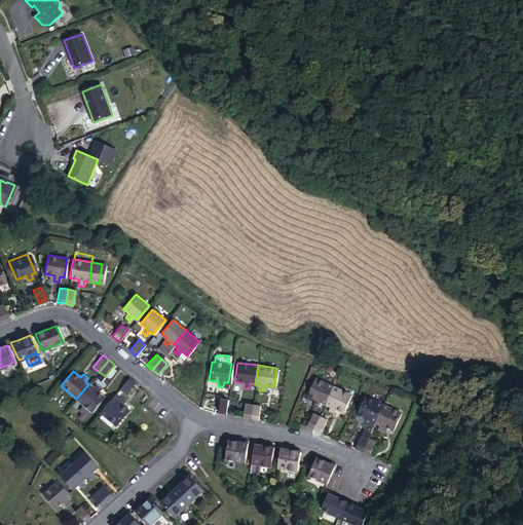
[(135,381),(128,377),(119,388),(125,394),(135,381)]
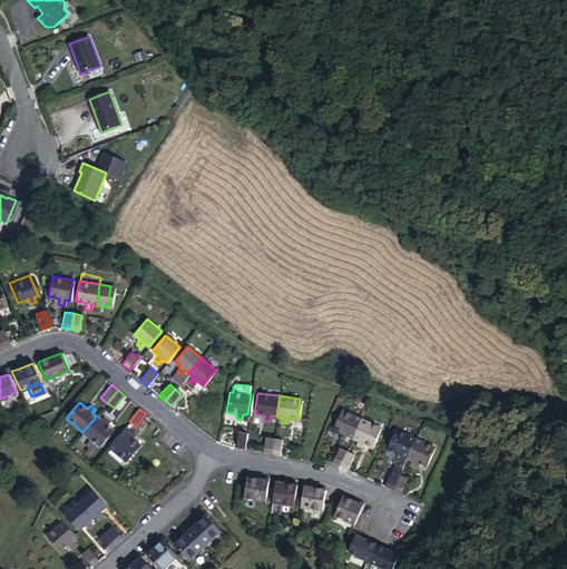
[(346,434),(352,438),(360,419),(341,410),(332,428),(341,432),(339,438),(344,440),(346,434)]
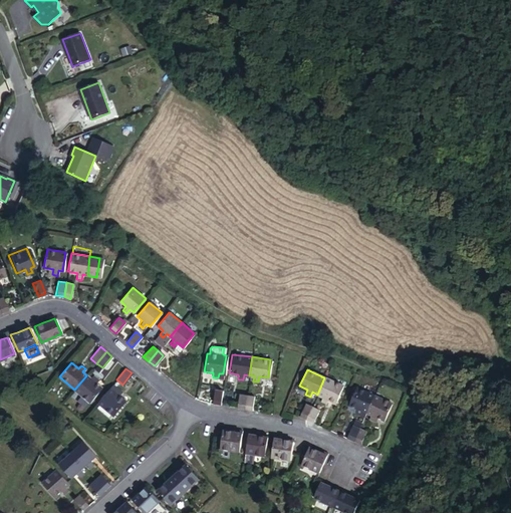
[(86,375),(74,390),(88,402),(100,387),(94,381),(97,377),(93,374),(90,377),(86,375)]
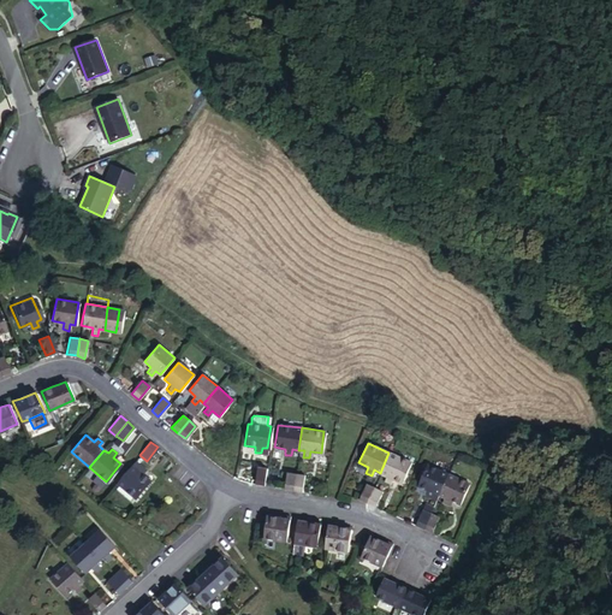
[(388,453),(380,473),(385,474),(382,480),(388,483),(391,478),(400,483),(409,462),(388,453)]
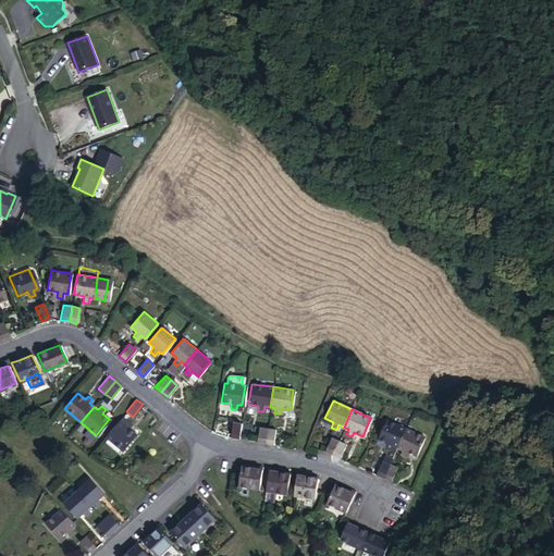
[(122,423),(119,420),(106,435),(122,449),(135,434),(126,427),(131,422),(126,419),(122,423)]
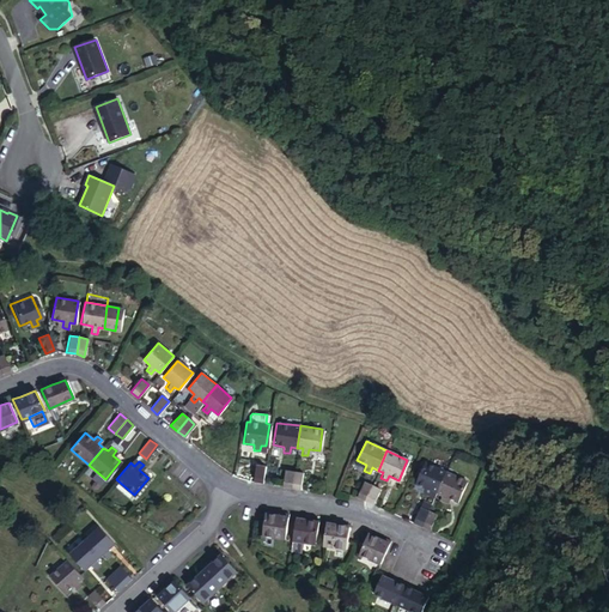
[(436,491),(444,471),(424,462),(414,482),(425,486),(422,492),(427,495),(431,489),(436,491)]
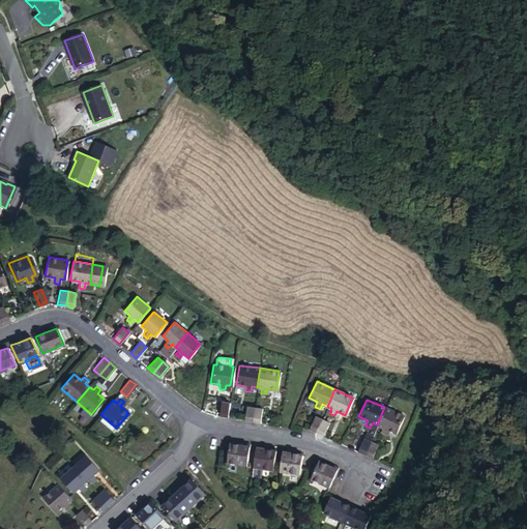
[(226,416),(228,402),(221,401),(218,415),(226,416)]
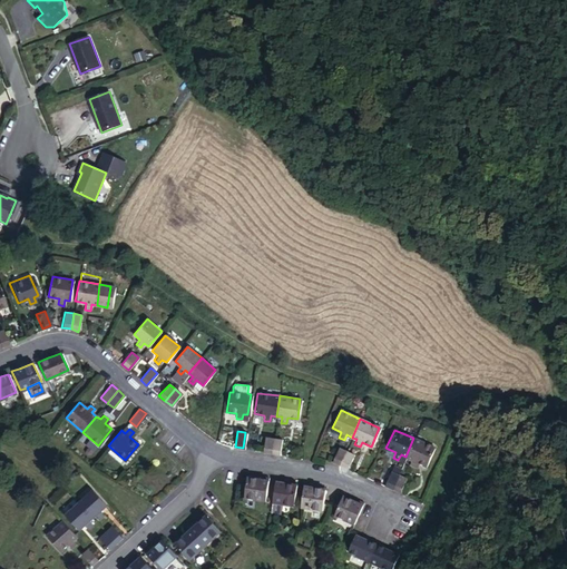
[(271,453),(273,438),(264,435),(262,451),(271,453)]
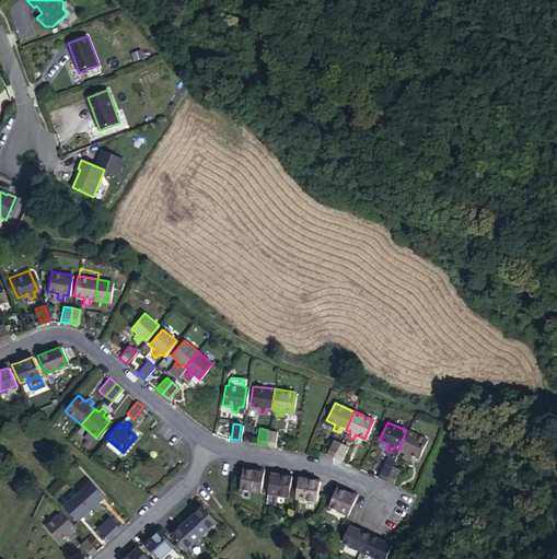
[(276,431),(268,430),(266,445),(274,446),(276,431)]
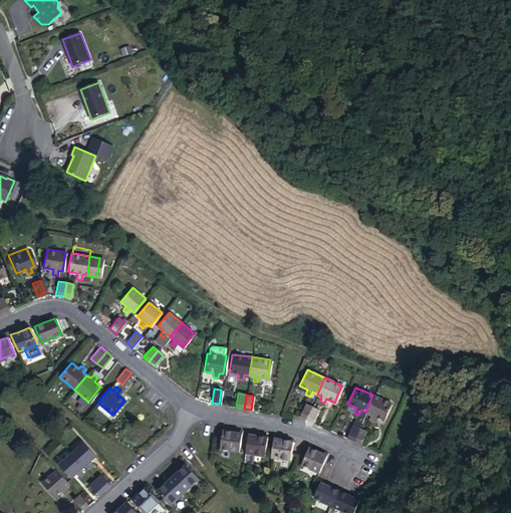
[(390,403),(372,395),(365,412),(369,415),(367,419),(372,421),(374,416),(382,420),(390,403)]
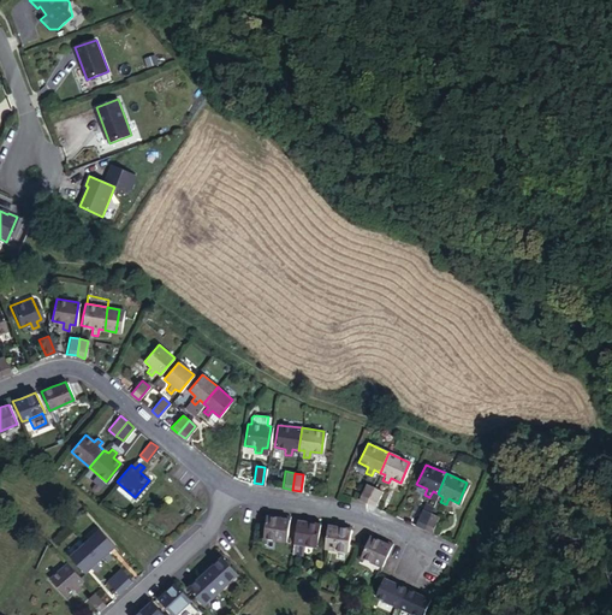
[(358,498),(367,502),(373,486),(364,483),(358,498)]
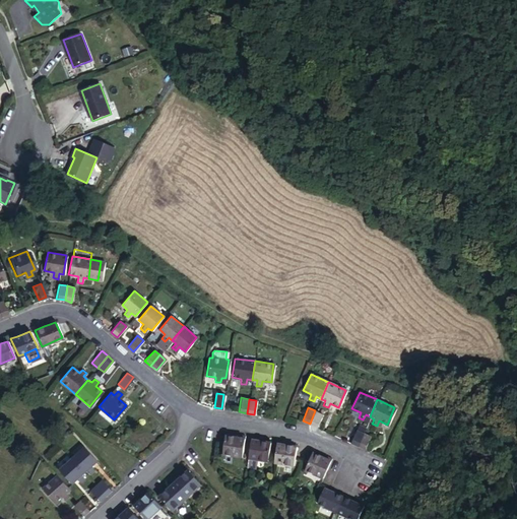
[(315,410),(310,424),(316,427),(322,413),(315,410)]
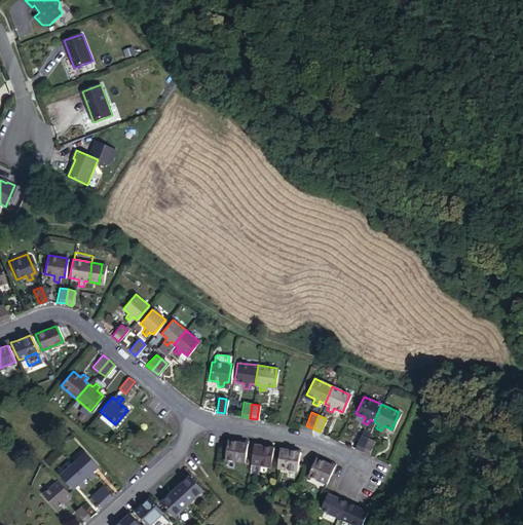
[(361,451),(367,438),(360,434),(353,448),(361,451)]
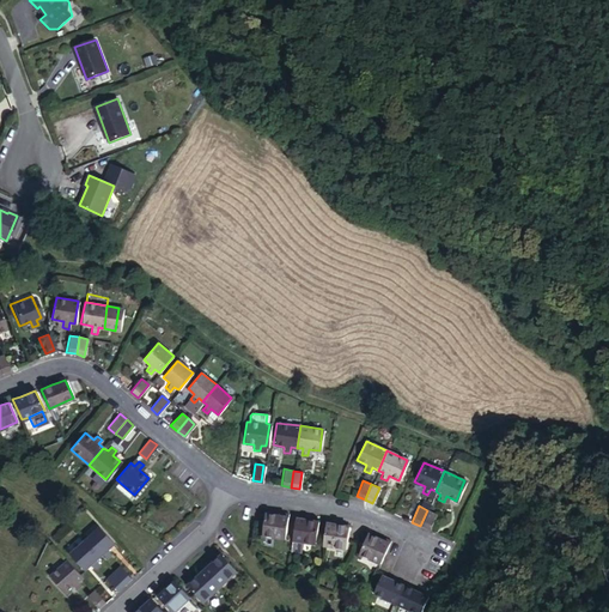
[(436,514),(427,510),(420,526),(427,529),(436,514)]
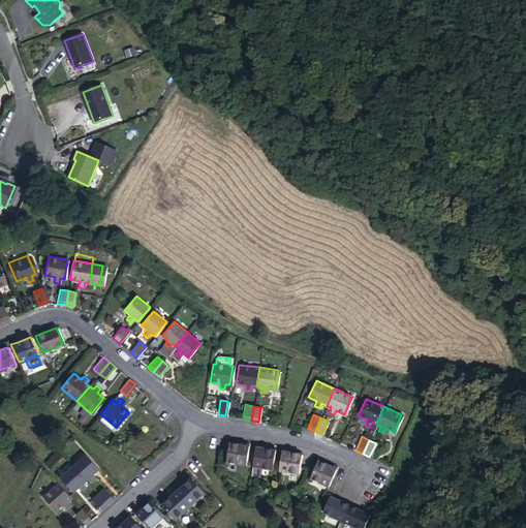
[(244,464),(248,445),(241,443),(227,441),(224,461),(244,464)]
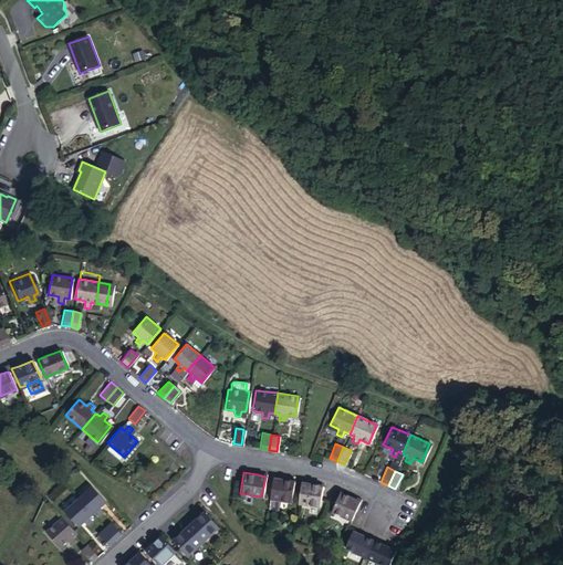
[(272,478),(269,498),(290,502),(293,481),(281,479),(272,478)]
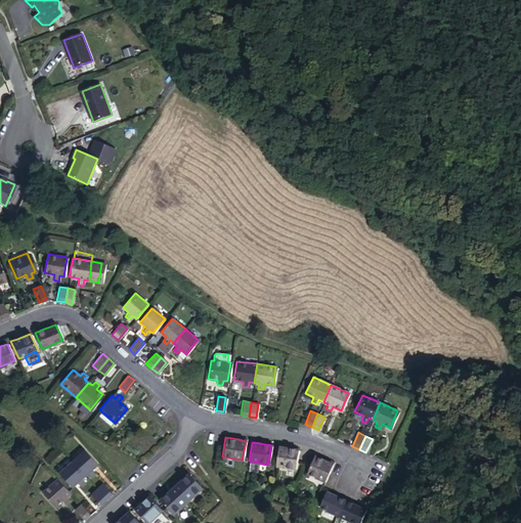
[(277,446),(275,466),(295,469),(298,449),(285,447),(277,446)]
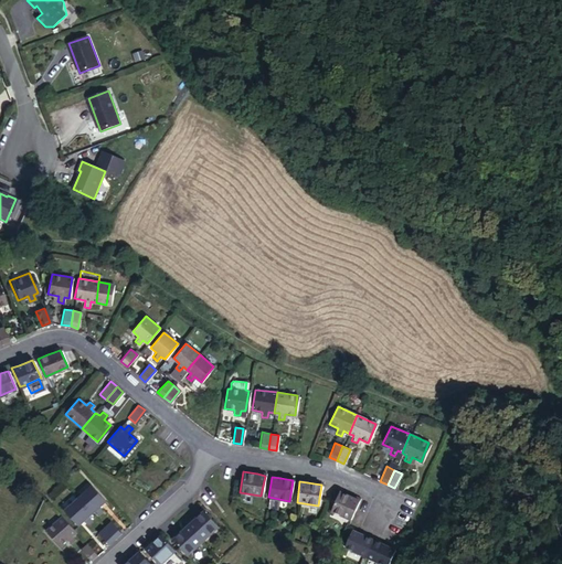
[(91,486),(77,498),(91,513),(94,510),(97,514),(102,511),(97,507),(104,500),(91,486)]
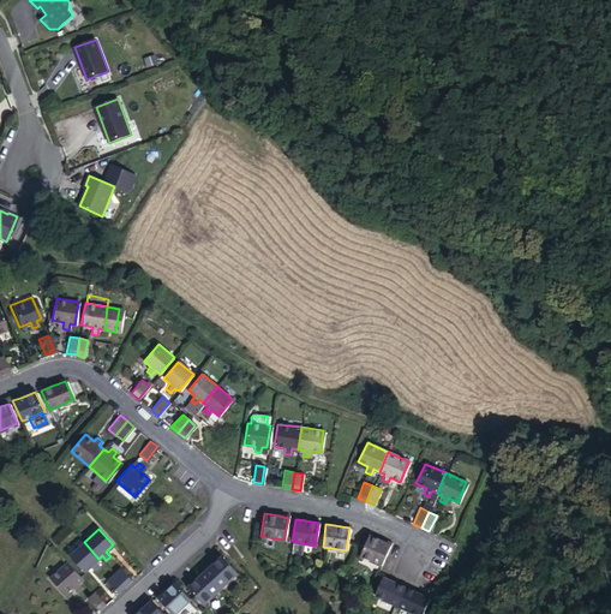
[(359,555),(379,565),(389,543),(383,541),(369,534),(359,555)]
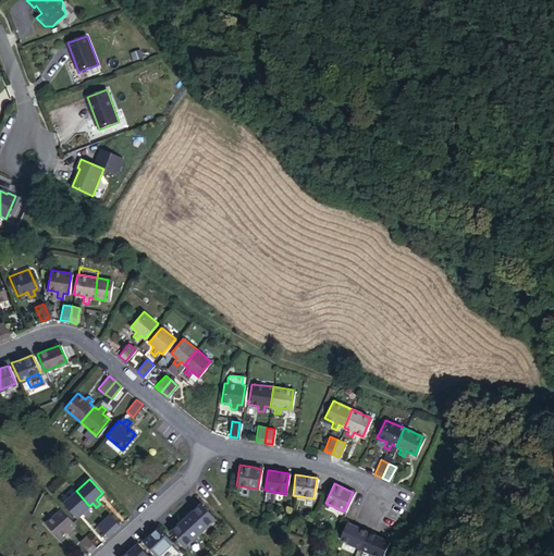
[(89,506),(76,491),(63,503),(76,517),(82,511),(85,516),(90,513),(86,508),(89,506)]
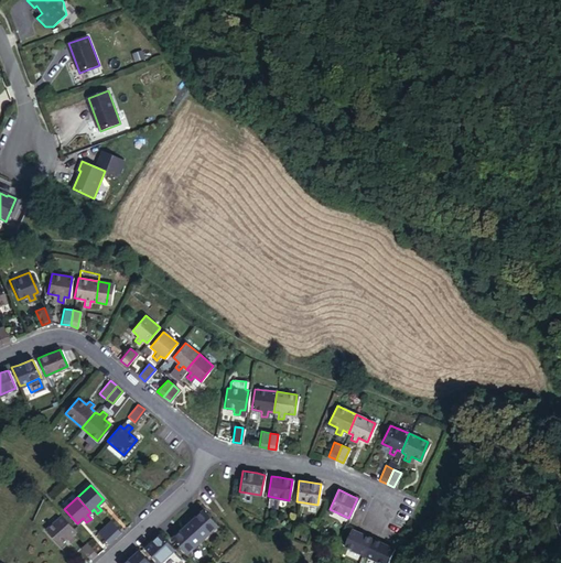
[(187,523),(201,539),(217,524),(203,509),(193,519),(187,523)]
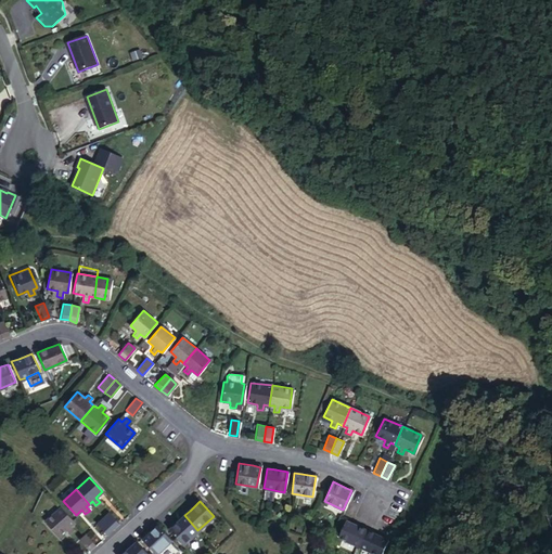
[(69,526),(74,522),(60,507),(45,522),(58,536),(65,529),(68,533),(73,529),(69,526)]
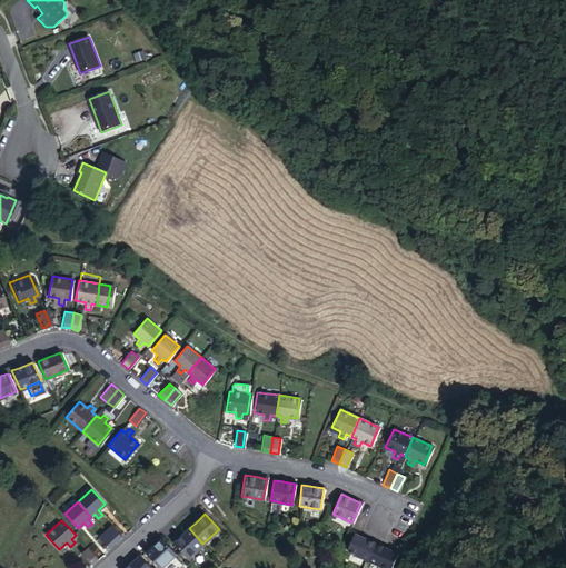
[(111,525),(105,531),(115,542),(120,536),(111,525)]
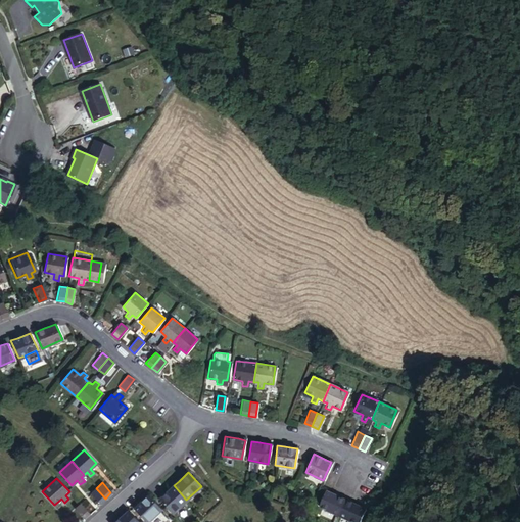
[(172,513),(186,500),(174,485),(168,490),(158,499),(172,513)]
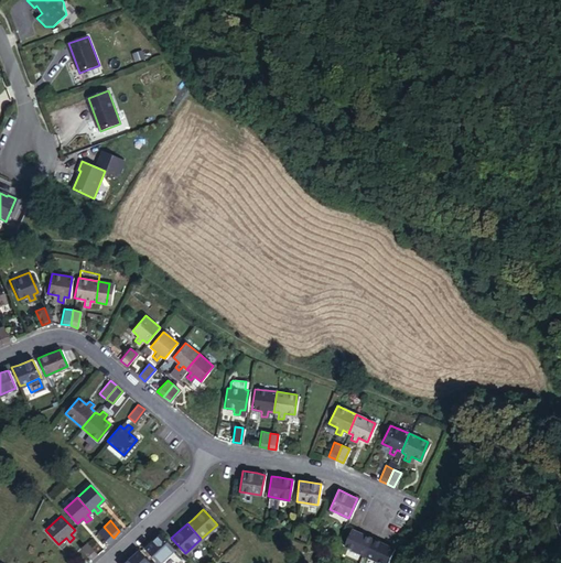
[(114,538),(104,527),(97,532),(108,543),(114,538)]
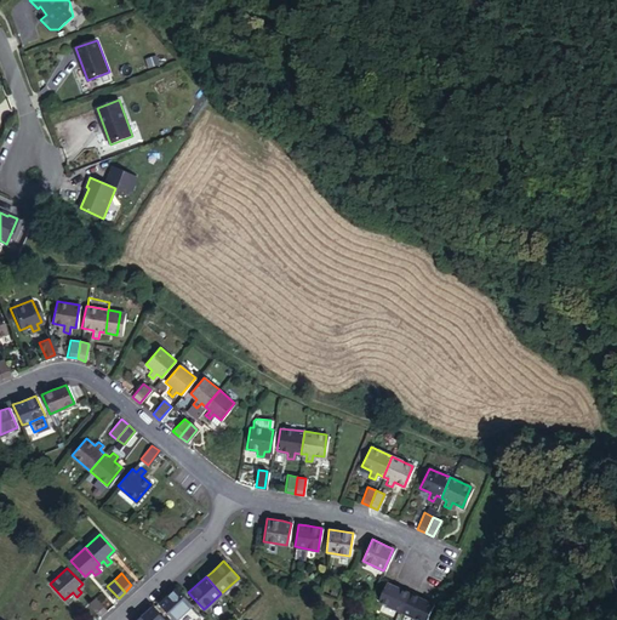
[(376,601),(400,612),(409,593),(403,591),(394,586),(386,582),(376,601)]
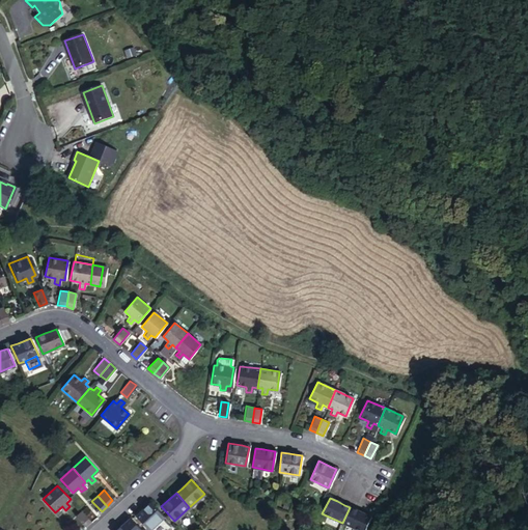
[(147,529),(163,517),(150,502),(140,511),(135,515),(147,529)]
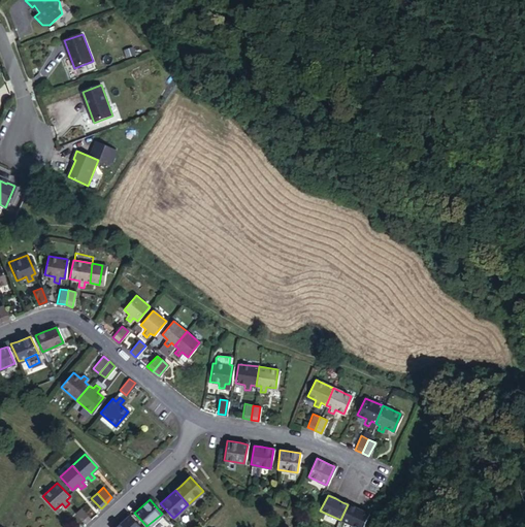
[(348,504),(340,520),(356,526),(360,526),(367,513),(360,509),(354,506),(348,504)]
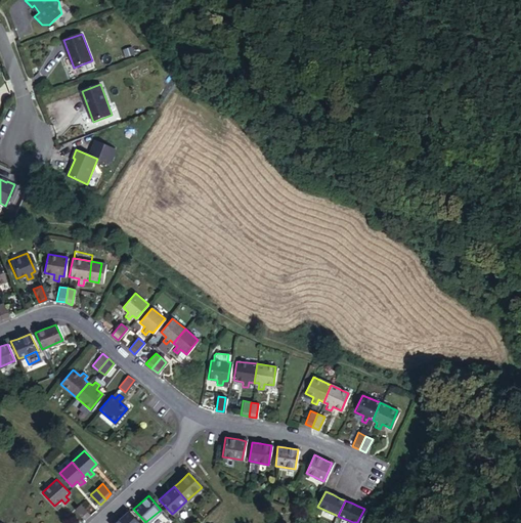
[(84,520),(90,515),(80,504),(74,509),(84,520)]
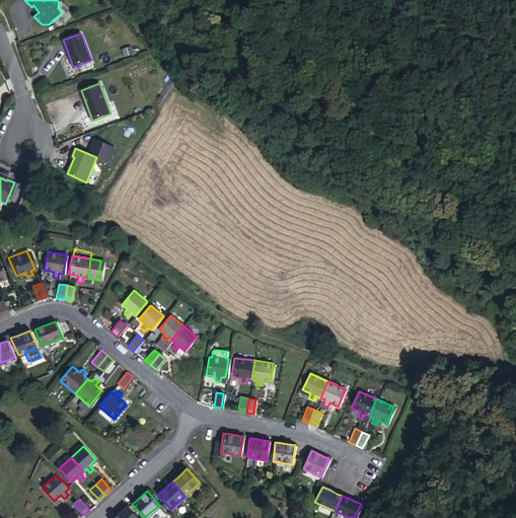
[(137,517),(127,506),(123,510),(118,515),(114,517),(137,517)]
